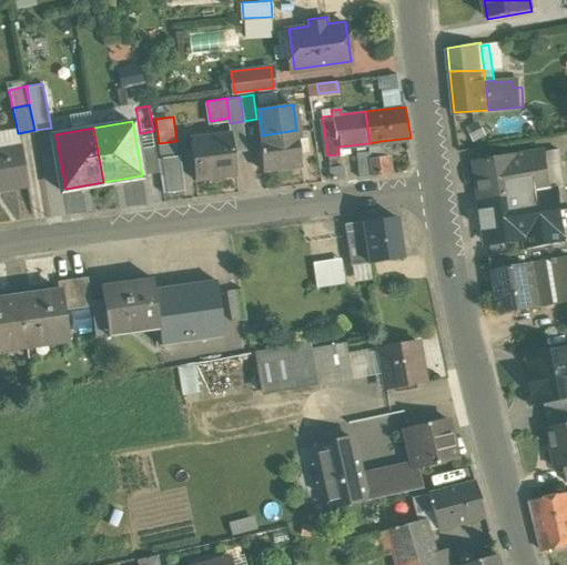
[(262,135),(259,135),(263,169),(302,163),(296,130),(262,135)]
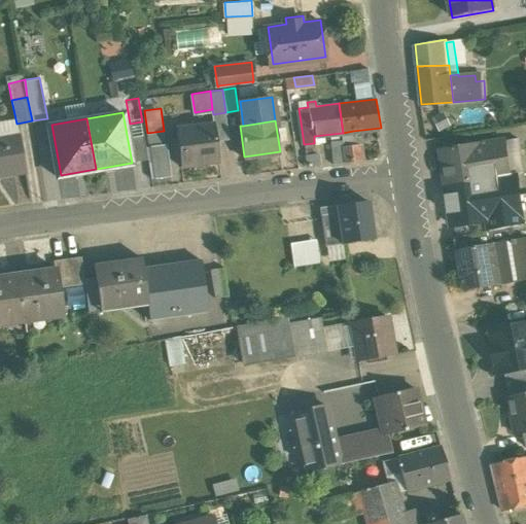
[(214,123),(176,128),(181,165),(219,160),(214,123)]
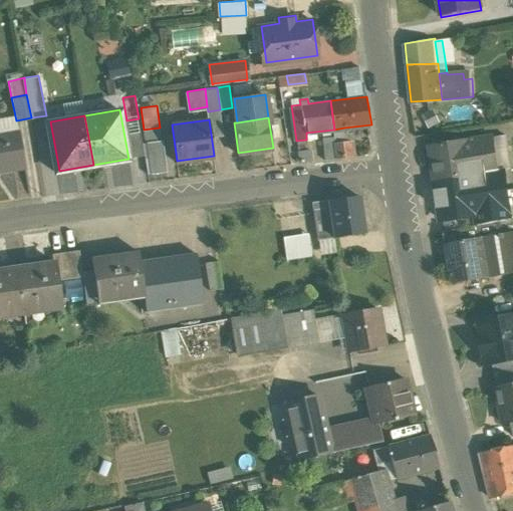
[(344,128),(334,130),(334,137),(335,143),(346,141),(344,128)]
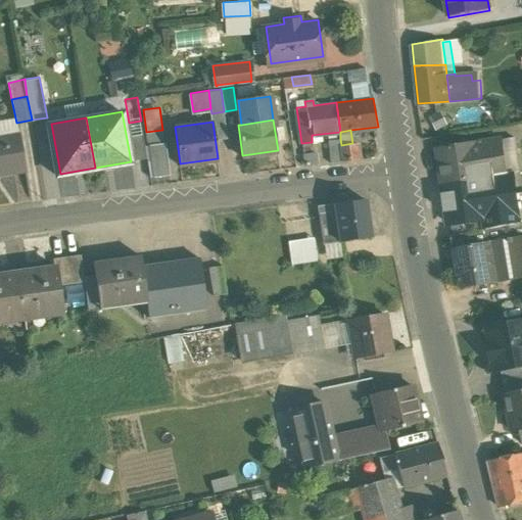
[(19,133),(0,136),(0,173),(26,170),(19,133)]
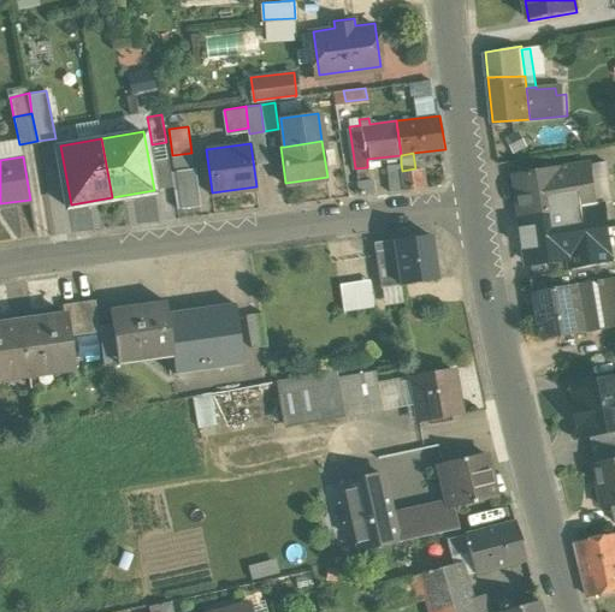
[(518,171),(524,214),(559,209),(575,207),(578,230),(607,226),(610,225),(608,206),(614,205),(614,166),(609,167),(601,168),(601,162),(599,160),(593,161),(593,160),(518,171)]
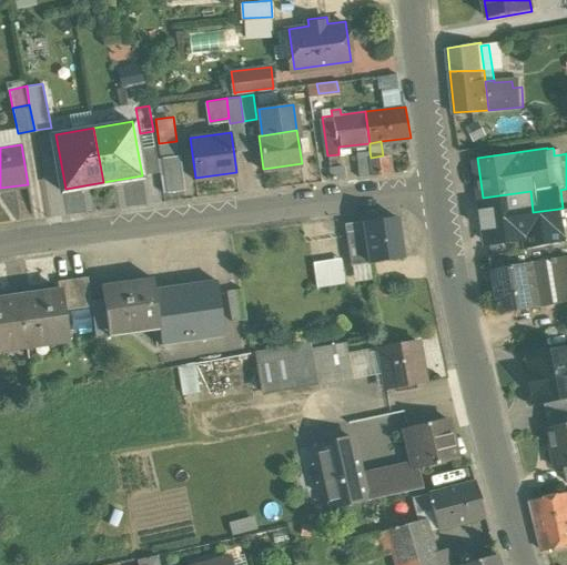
[(370,151),(357,152),(360,175),(373,173),(371,158),(370,151)]
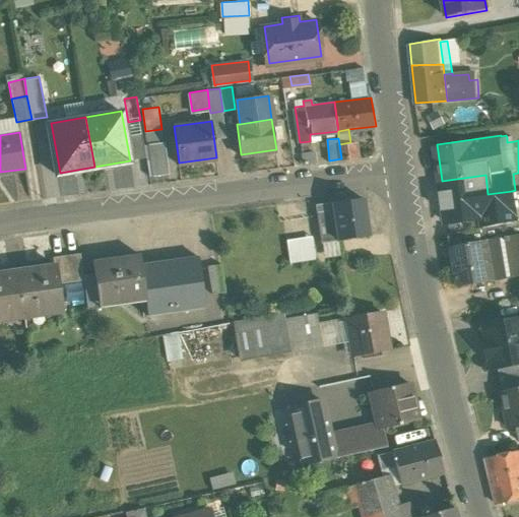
[(163,142),(149,143),(153,175),(167,173),(163,142)]
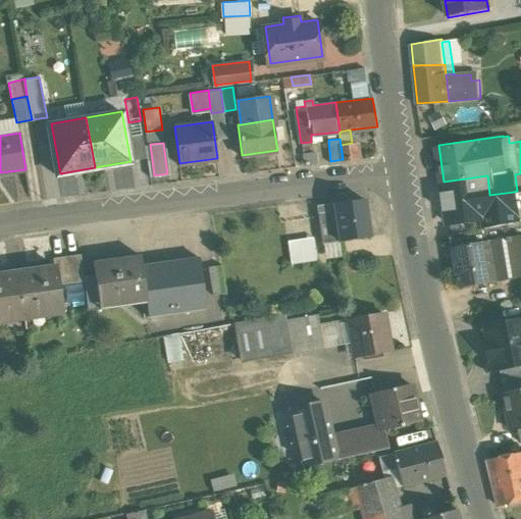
[(352,143),(341,145),(343,159),(359,157),(357,143),(352,143)]
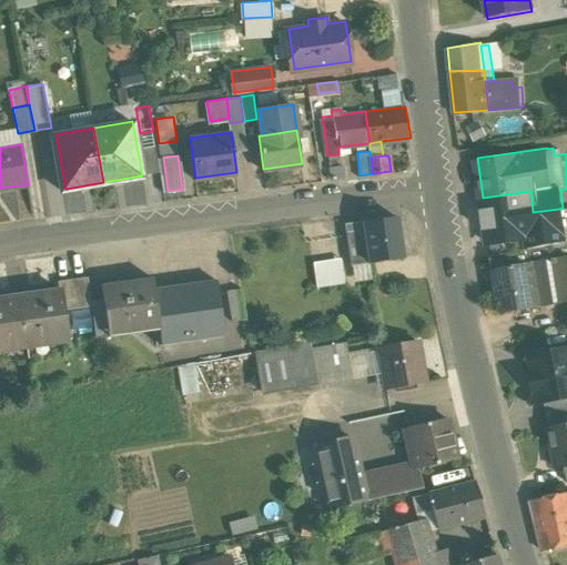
[(344,165),(331,167),(332,179),(345,177),(344,165)]
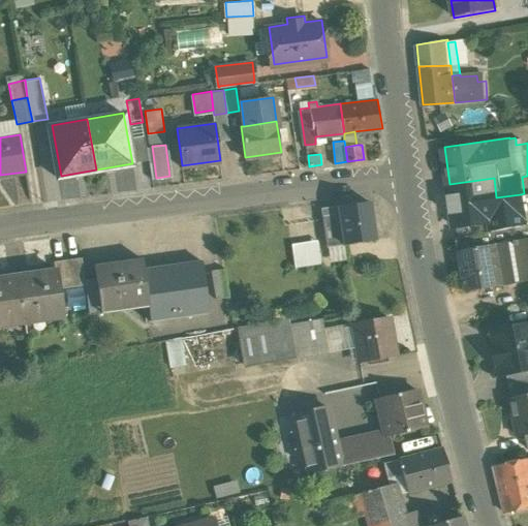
[(494,178),(479,180),(484,208),(491,207),(490,198),(496,197),(494,178)]
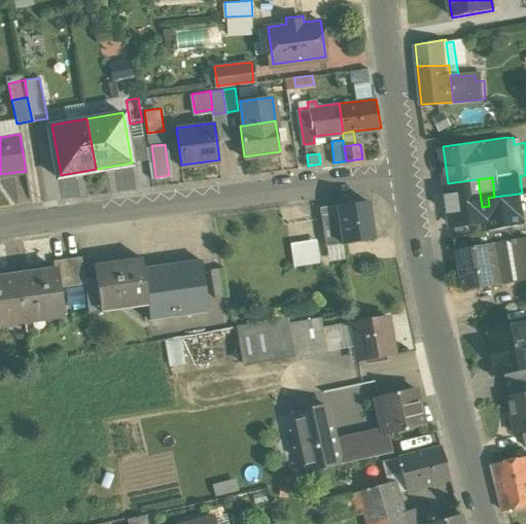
[(478,179),(448,183),(453,223),(483,219),(482,207),(478,179)]
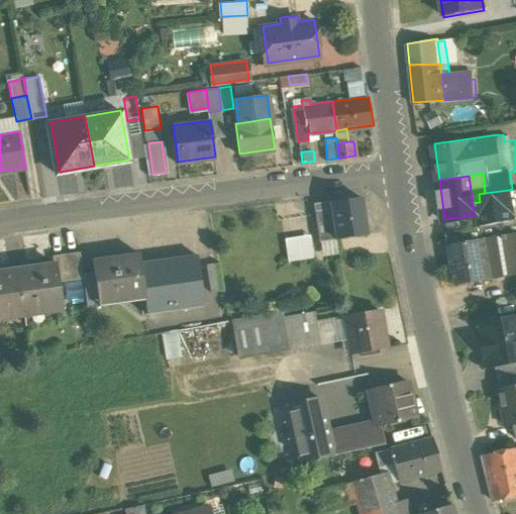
[(480,202),(473,203),(474,215),(481,214),(482,224),(498,222),(513,219),(509,190),(485,193),(479,194),(480,202)]
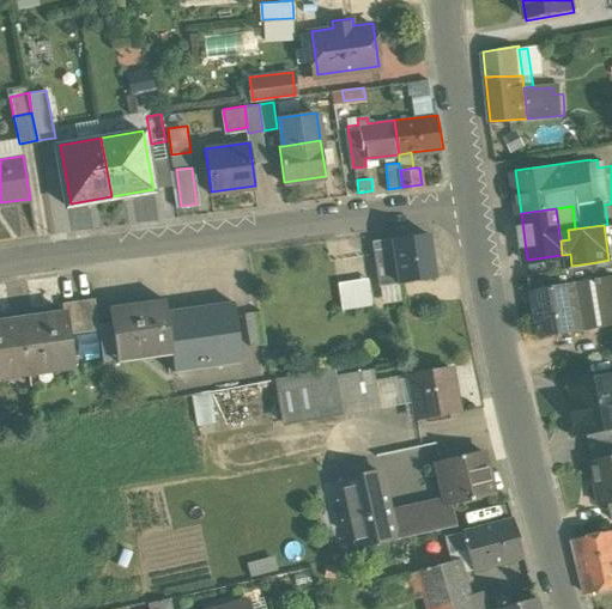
[(429,232),(392,238),(393,245),(398,280),(399,281),(436,275),(429,232)]
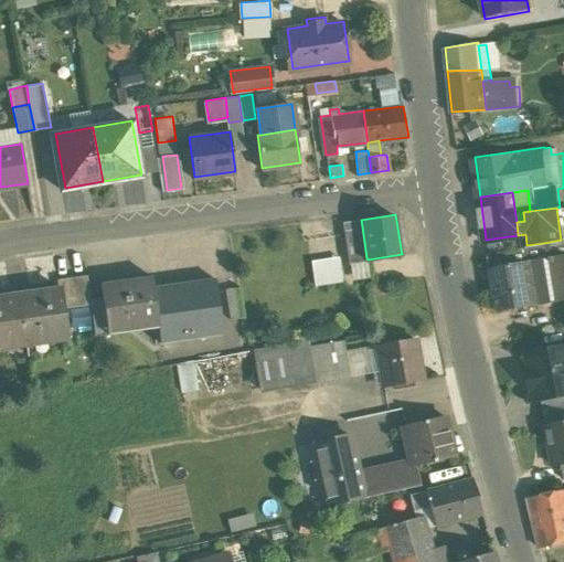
[(362,226),(350,229),(349,223),(344,223),(351,261),(366,258),(362,226)]
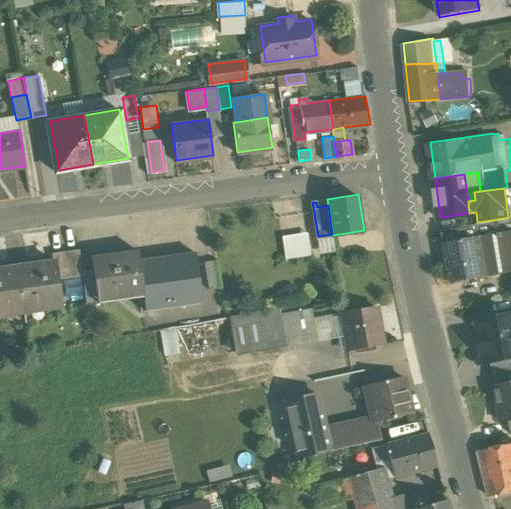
[(510,216),(508,217),(493,220),(477,222),(443,228),(445,242),(481,236),(510,230),(510,216)]
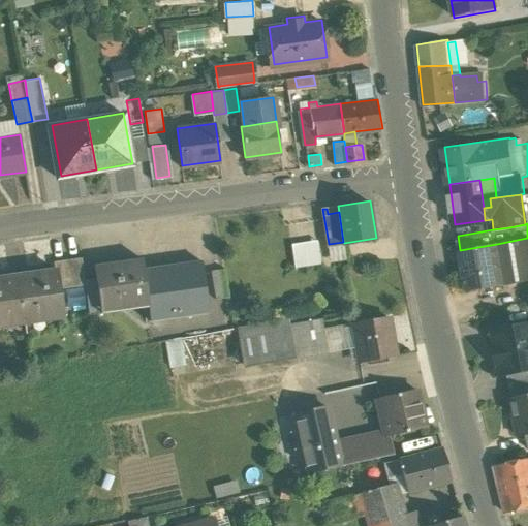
[(317,238),(293,243),(298,267),(322,261),(317,238)]
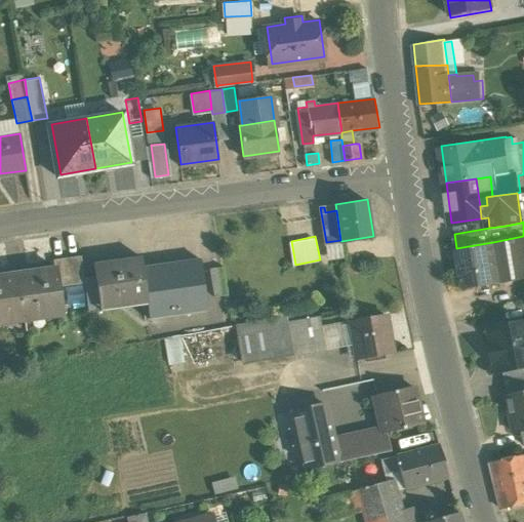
[(523,236),(493,242),(499,281),(523,277),(523,236)]
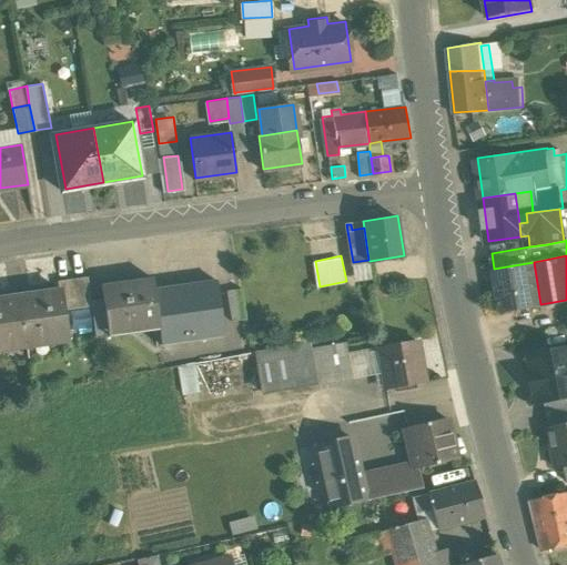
[(494,269),(500,311),(540,304),(534,262),(494,269)]
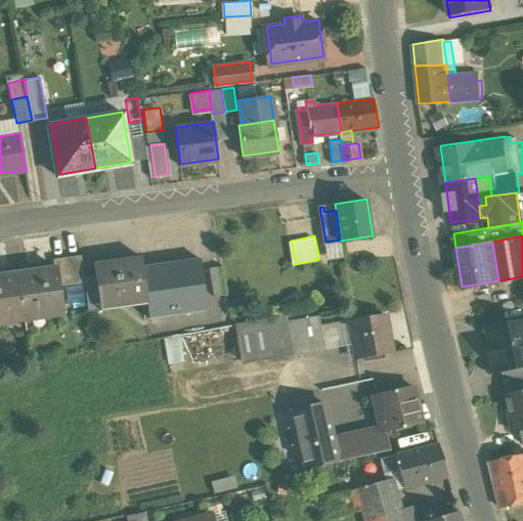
[(141,255),(125,258),(95,262),(97,274),(101,303),(102,303),(103,308),(147,303),(149,316),(208,309),(200,248),(182,250),(141,255)]
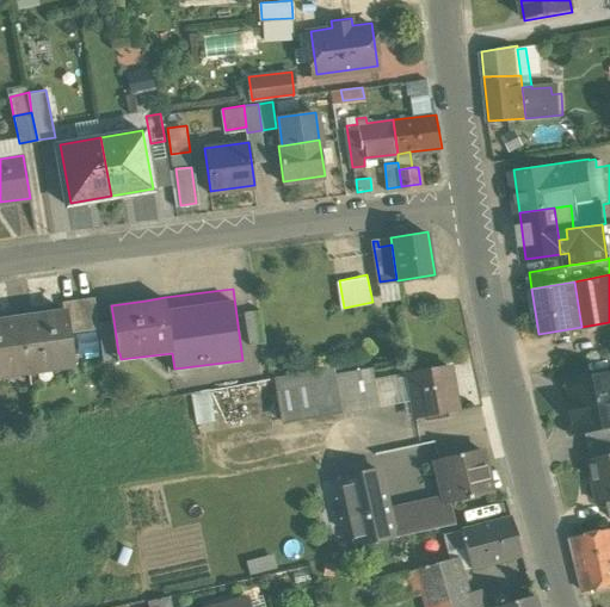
[(94,296),(62,301),(63,311),(66,311),(68,333),(99,329),(98,321),(94,296)]
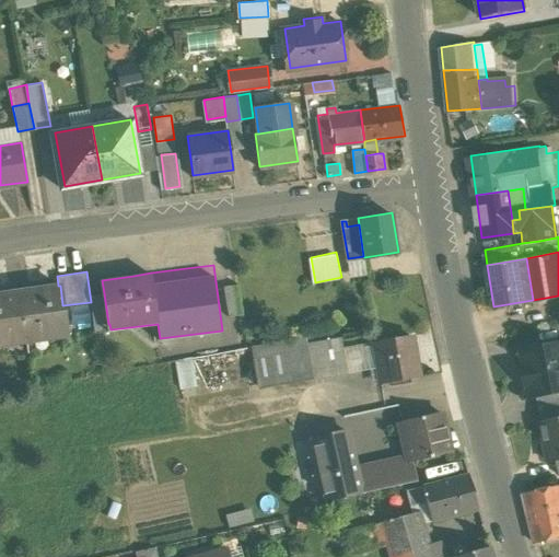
[(236,282),(223,285),(229,315),(242,313),(236,282)]
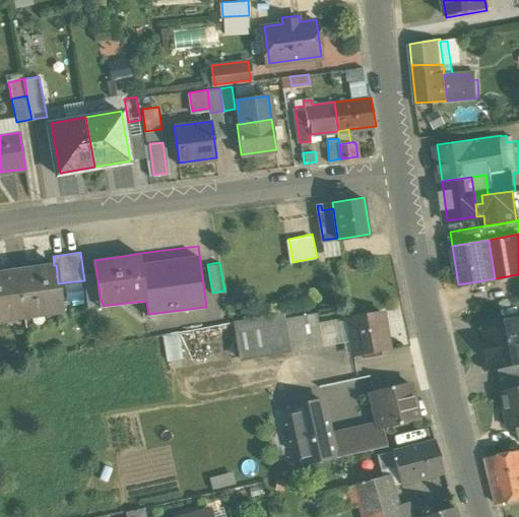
[(54,265),(28,268),(28,273),(19,274),(24,310),(43,307),(44,312),(62,310),(58,283),(56,265),(54,265)]
